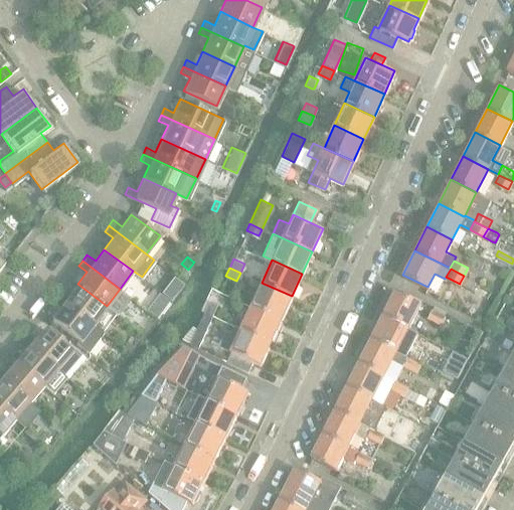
[(464,276),(460,283),(471,288),(475,281),(464,276)]
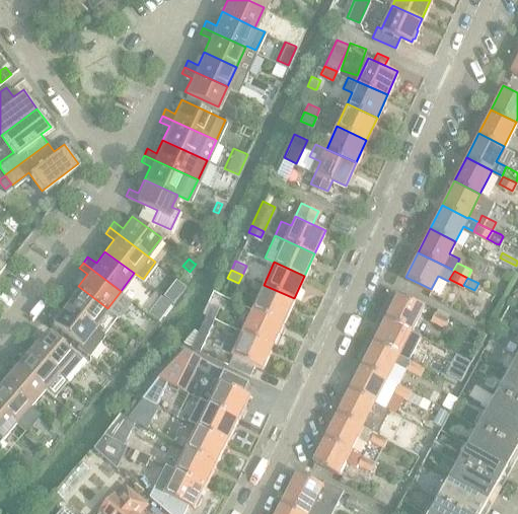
[(264,285),(253,307),(283,321),(294,298),(264,285)]
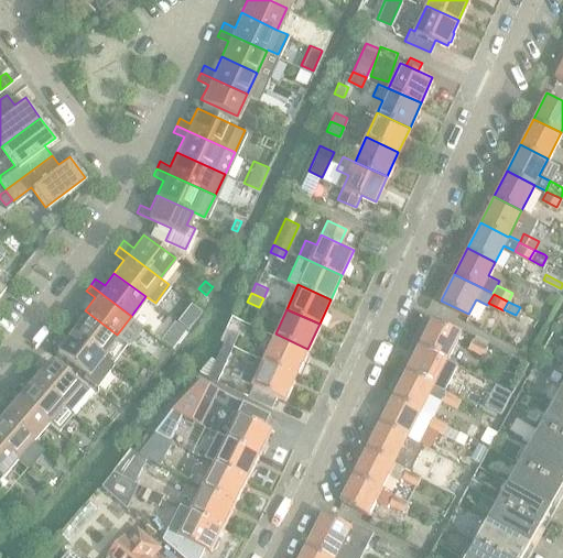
[(66,316),(62,323),(103,353),(111,360),(126,341),(117,335),(85,310),(76,324),(66,316)]
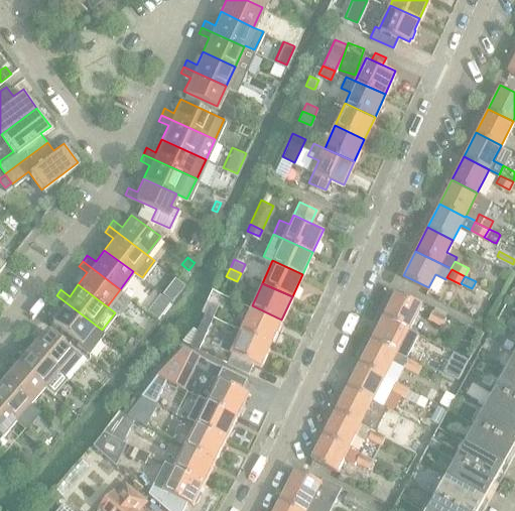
[(396,290),(383,314),(408,328),(421,302),(396,290)]
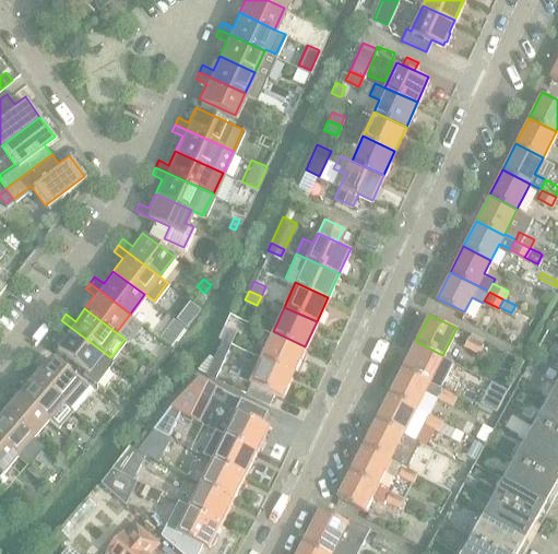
[(102,351),(61,320),(57,327),(66,333),(56,346),(83,367),(81,370),(94,381),(111,358),(102,351)]
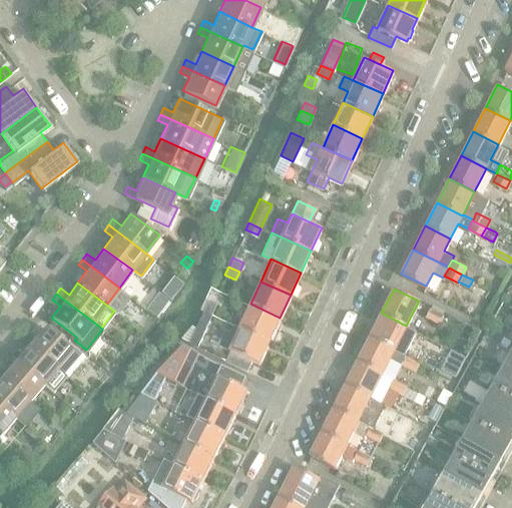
[(208,299),(203,310),(211,313),(216,303),(208,299)]
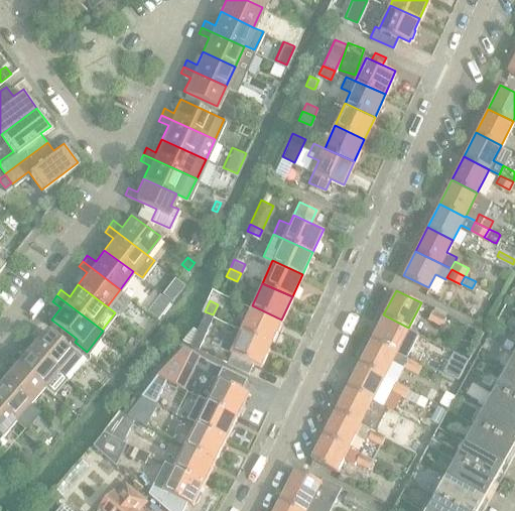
[(161,309),(151,301),(146,307),(157,315),(161,309)]
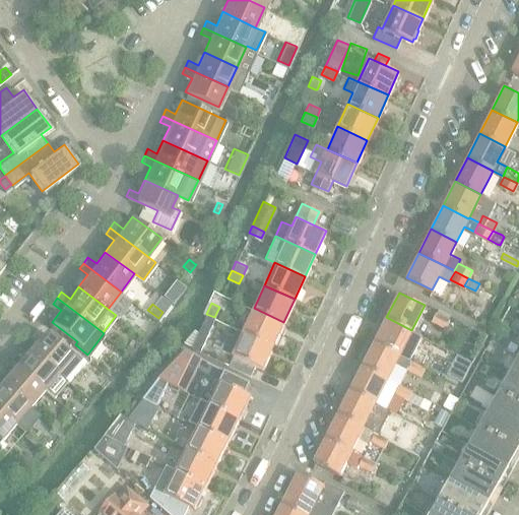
[(254,308),(244,330),(273,344),(283,322),(254,308)]
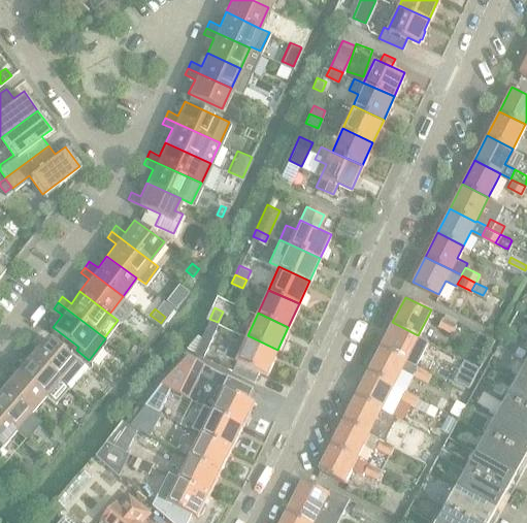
[(472,347),(479,333),(442,315),(437,325),(451,331),(449,334),(472,347)]
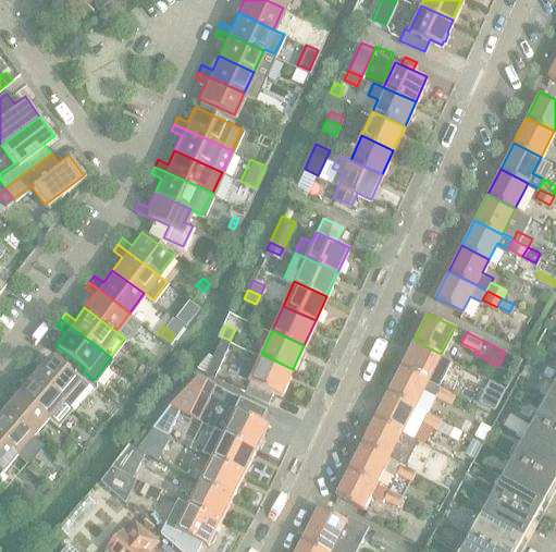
[(213,376),(230,340),(221,336),(205,371),(213,376)]
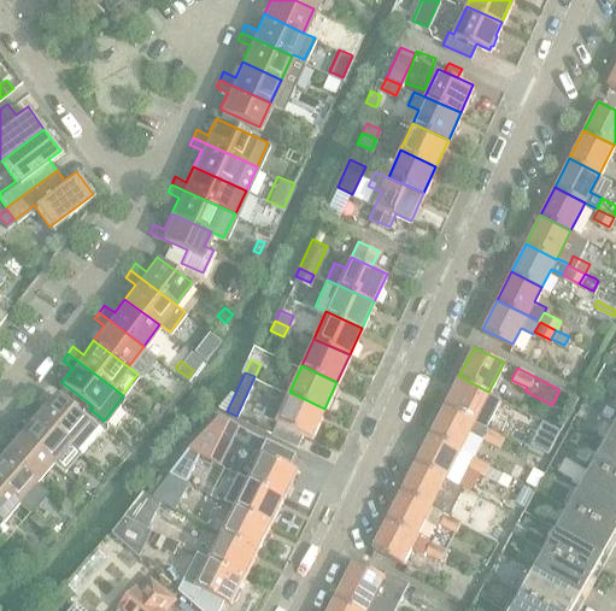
[(458,376),(444,404),(474,419),(487,426),(502,398),(488,392),(458,376)]
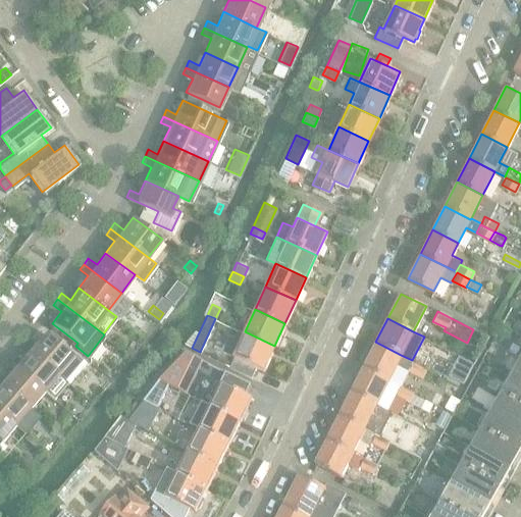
[(35,343),(28,337),(22,342),(58,372),(67,380),(85,360),(66,345),(64,348),(45,331),(35,343)]
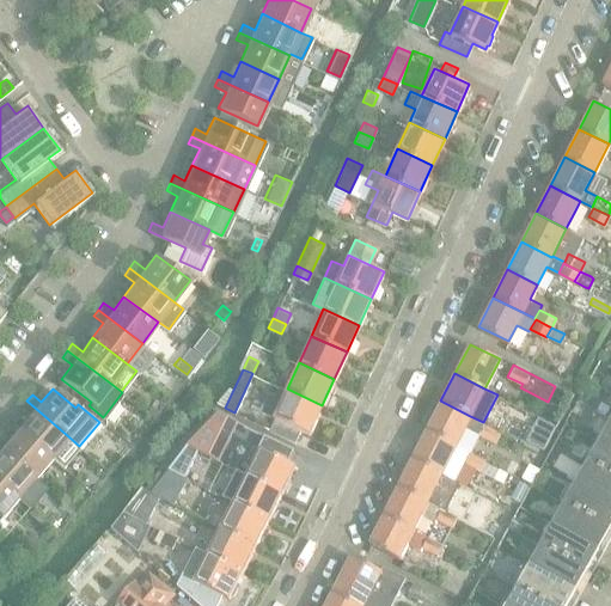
[(322,405),(287,389),(286,392),(279,389),(275,397),(268,393),(260,412),(273,418),(268,428),(295,441),(301,428),(309,433),(322,405)]
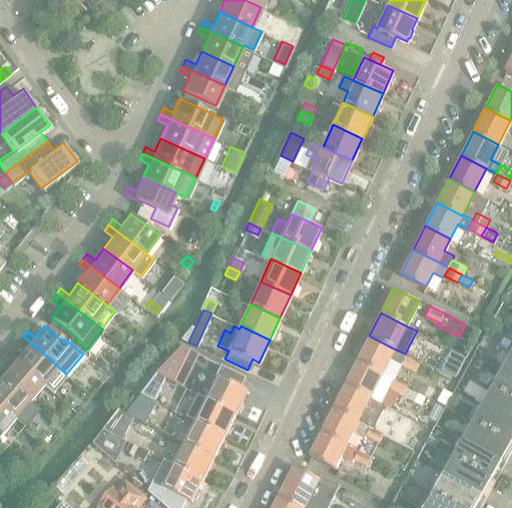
[(490,339),(483,335),(479,343),(485,347),(490,339)]
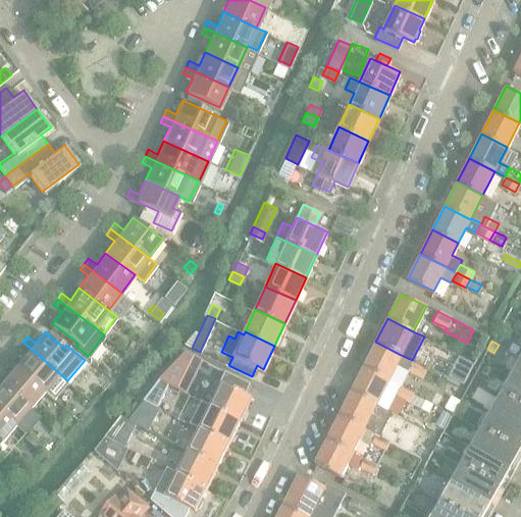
[(27,354),(16,365),(44,390),(58,372),(22,342),(18,347),(27,354)]
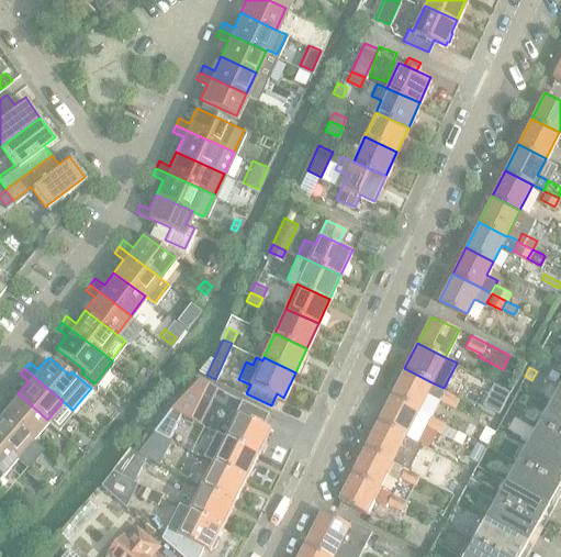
[(404,368),(391,394),(418,409),(432,382),(404,368)]
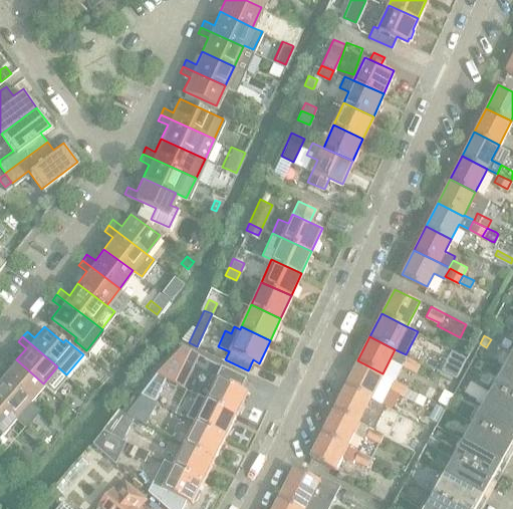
[(183,344),(156,370),(157,371),(166,375),(170,378),(182,385),(183,385),(199,352),(189,347),(183,344)]
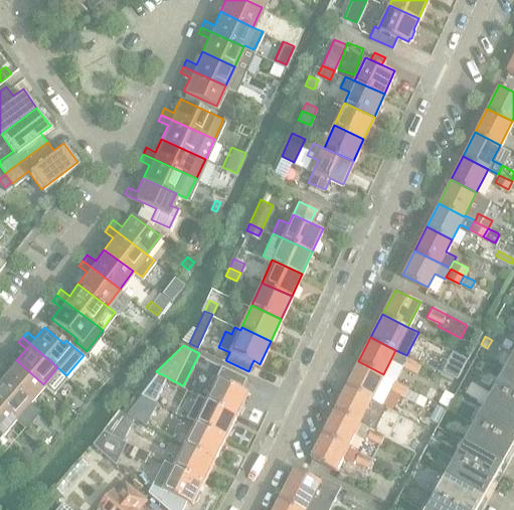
[(466,356),(452,349),(439,372),(454,379),(466,356)]
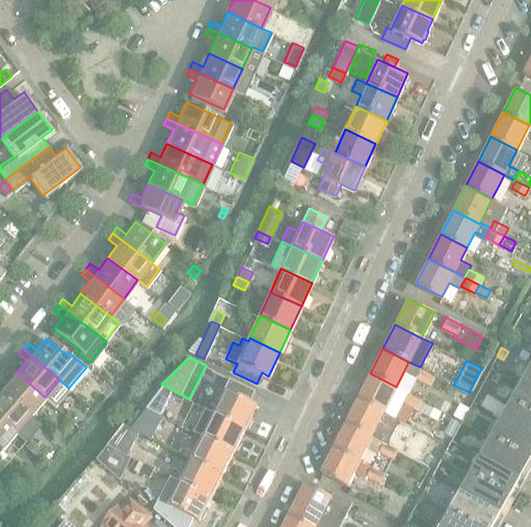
[(530,361),(521,379),(530,385),(530,361)]
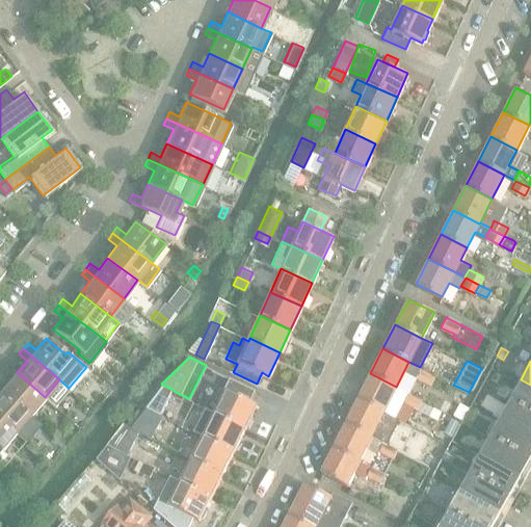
[(433,374),(420,368),(415,377),(428,385),(433,374)]
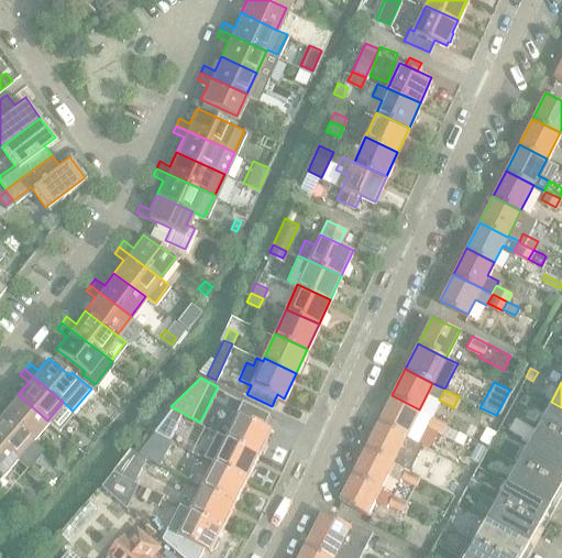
[(0,409),(32,438),(47,420),(18,394),(8,406),(0,400),(0,409)]
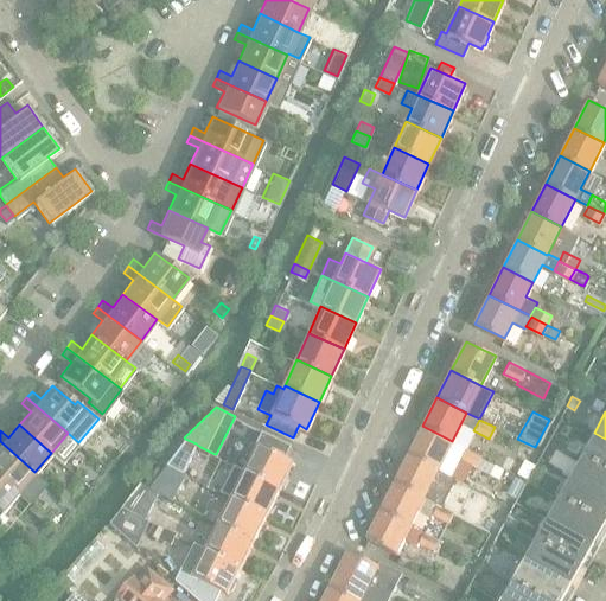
[(460,459),(465,447),(452,441),(422,426),(408,453),(451,475),(460,459)]
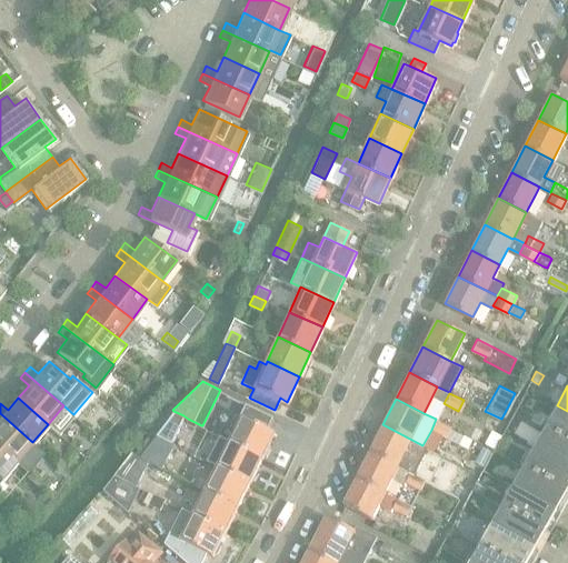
[(247,405),(241,415),(229,440),(261,456),(273,431),(266,426),(270,416),(247,405)]
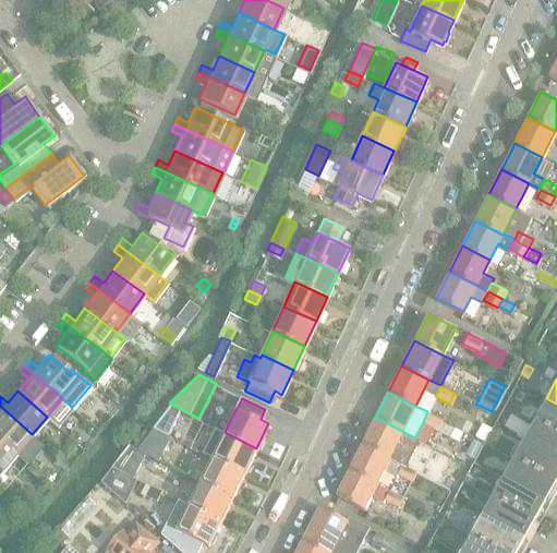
[(556,404),(546,398),(535,418),(556,429),(556,404)]
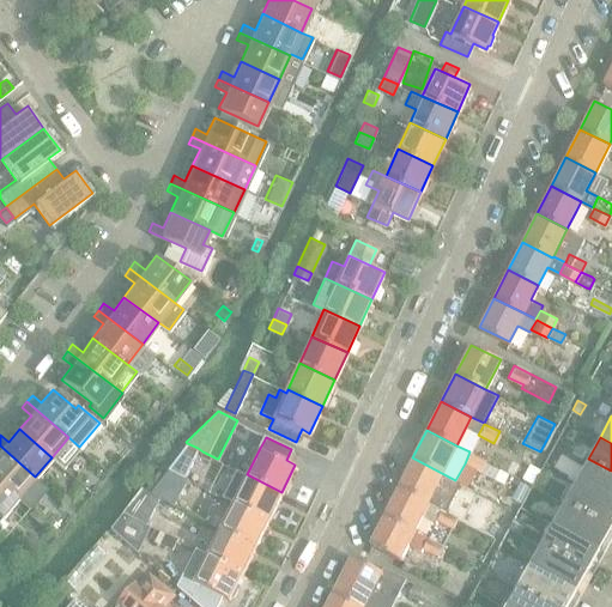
[(187,443),(169,467),(185,475),(198,448),(187,443)]
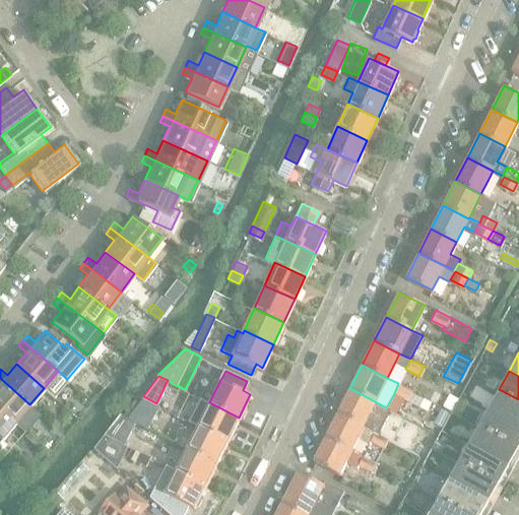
[(0,407),(15,421),(29,404),(0,378),(0,407)]
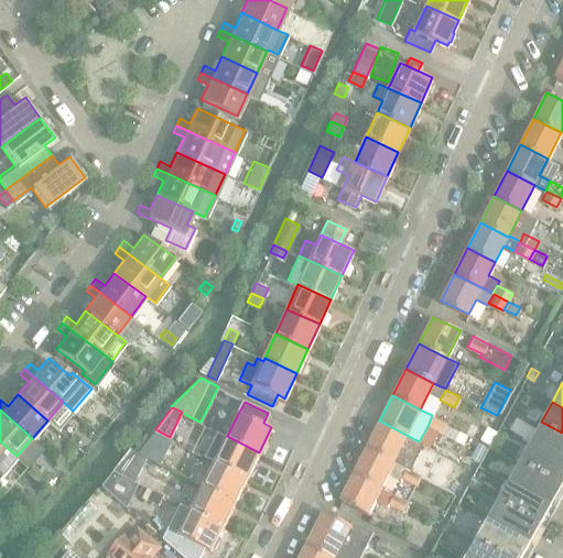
[(432,415),(428,426),(442,433),(442,431),(447,423),(432,415)]
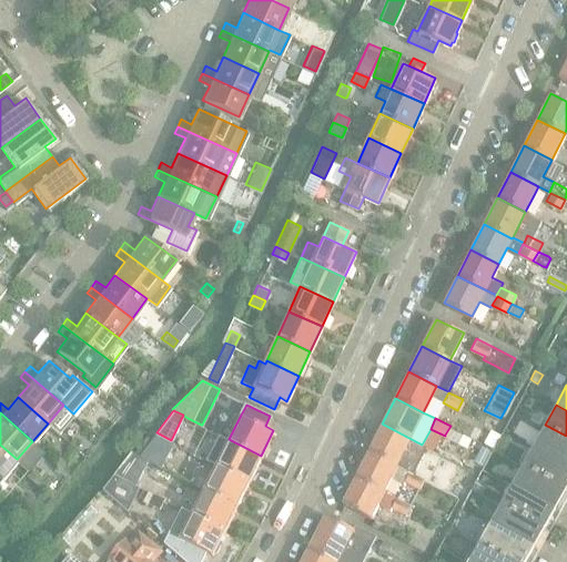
[(417,453),(422,445),(382,423),(368,450),(396,463),(404,449),(417,455),(417,453)]
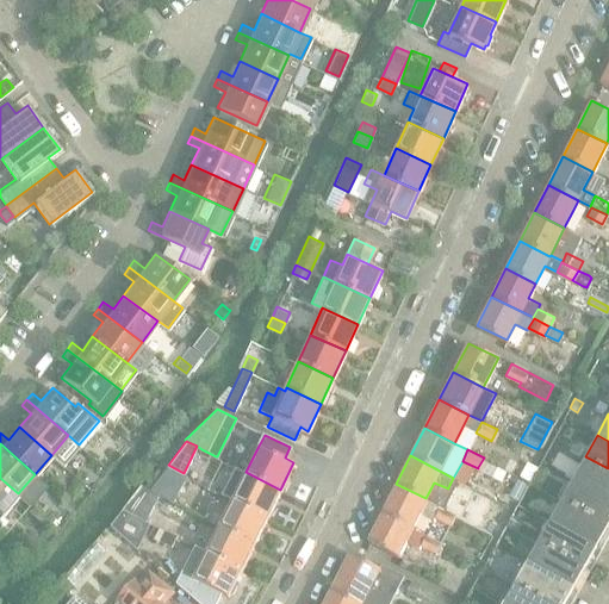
[(608,468),(585,456),(575,477),(608,496),(608,468)]
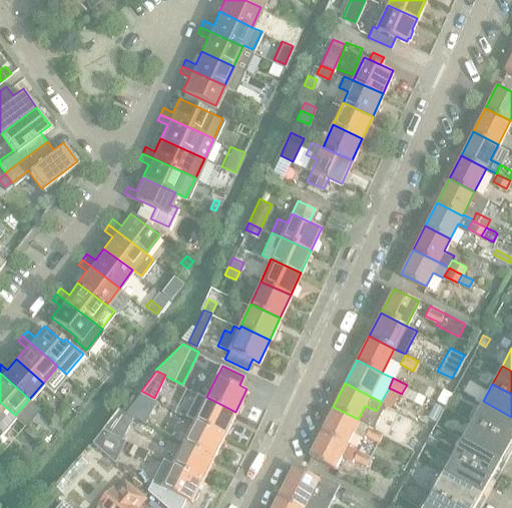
[(407,385),(402,393),(421,403),(425,395),(407,385)]
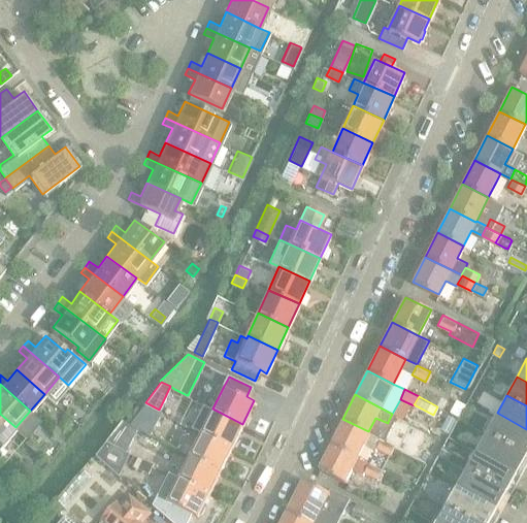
[(464,402),(456,397),(449,410),(458,414),(464,402)]
